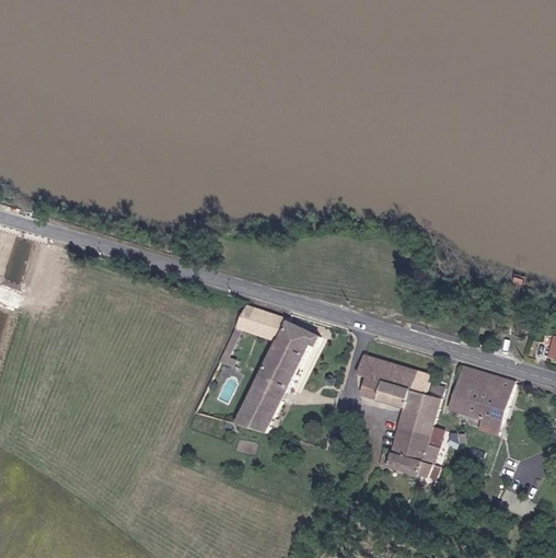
[(218,360),(232,367),(236,359),(230,356),(243,329),(276,345),(239,420),(266,429),(309,341),(319,334),(246,304),(218,360)]
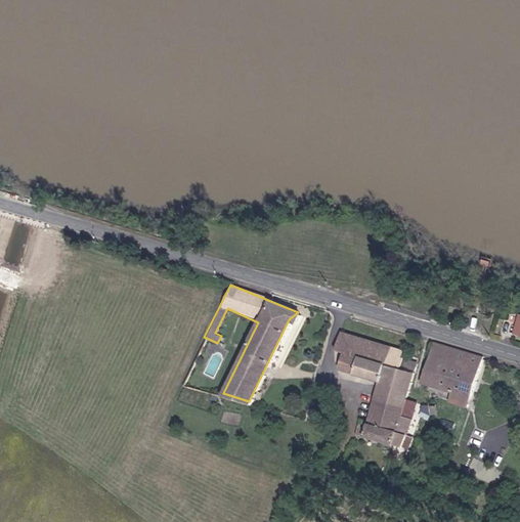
[(397,367),(402,349),(339,331),(334,349),(344,353),(339,368),(378,381),(372,401),(403,410),(404,402),(414,373),(397,367)]
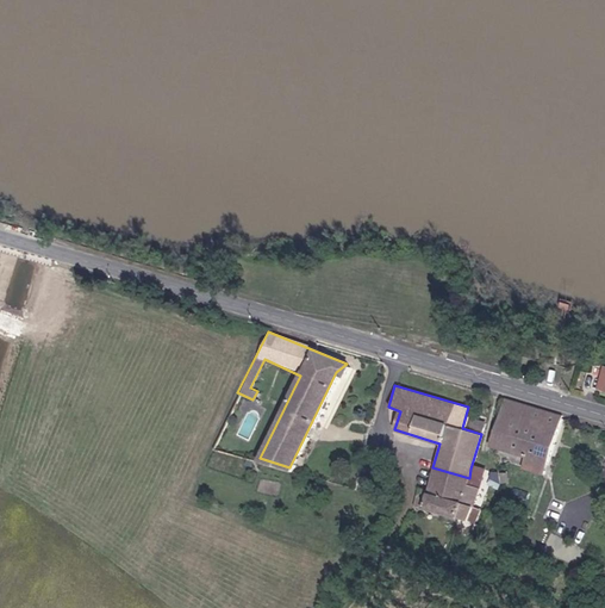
[(559,416),(503,399),(491,439),(491,444),(498,446),(494,457),(504,459),(506,448),(546,460),(559,416)]
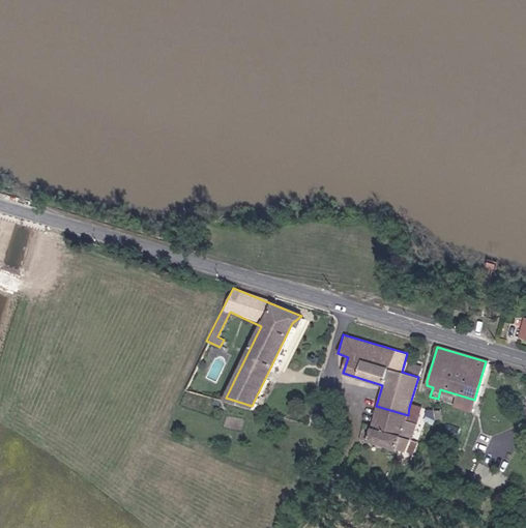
[(408,415),(376,406),(370,427),(363,426),(359,438),(397,449),(398,446),(408,415)]
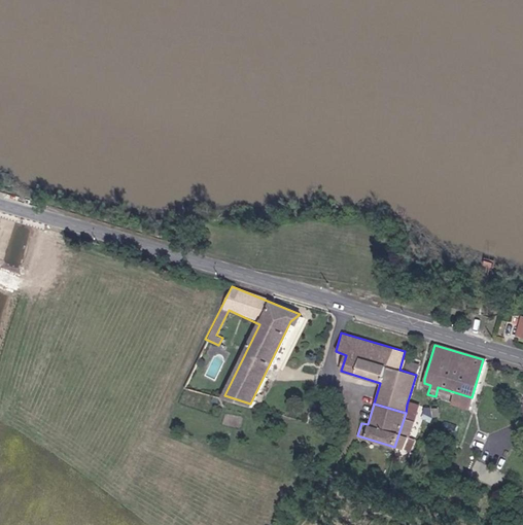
[(417,409),(407,405),(406,413),(395,444),(404,447),(417,409)]
